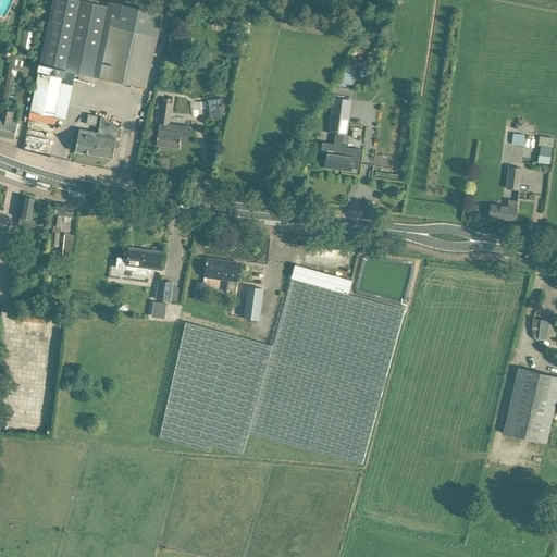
[(146,89),(162,13),(109,2),(108,7),(77,0),(53,0),(32,108),(29,119),(54,124),(66,72),(146,89)]
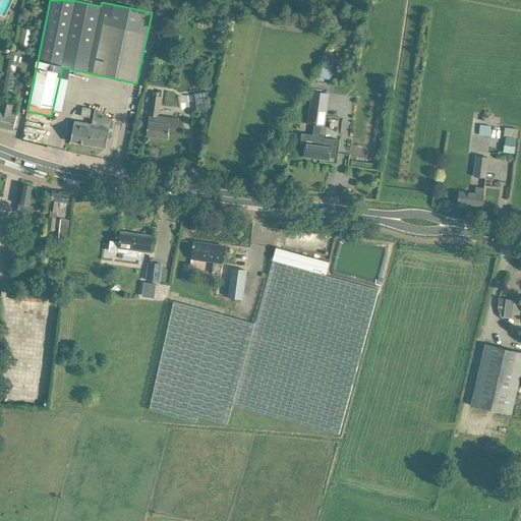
[(219,18),(215,29),(220,31),(224,20),(219,18)]
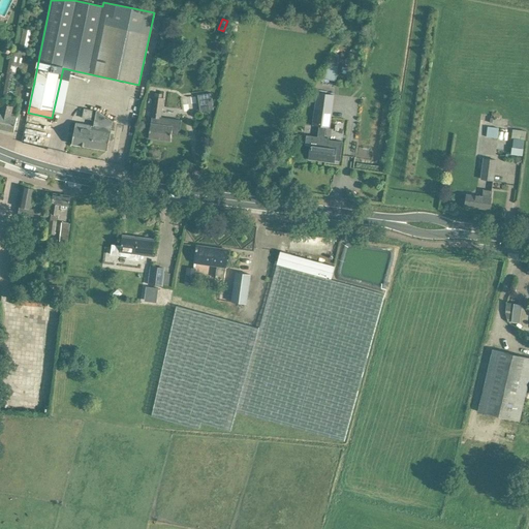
[(34,31),(23,29),(20,48),(30,50),(34,31)]
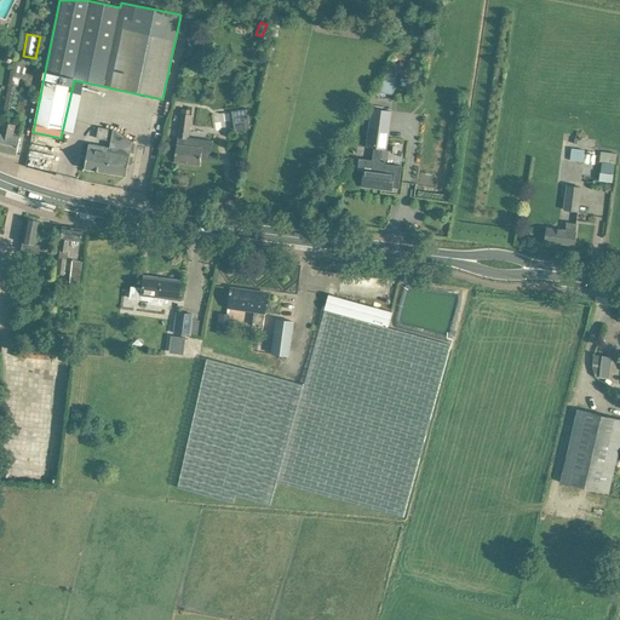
[(13,76),(11,90),(17,91),(19,79),(26,80),(30,62),(18,58),(13,76)]
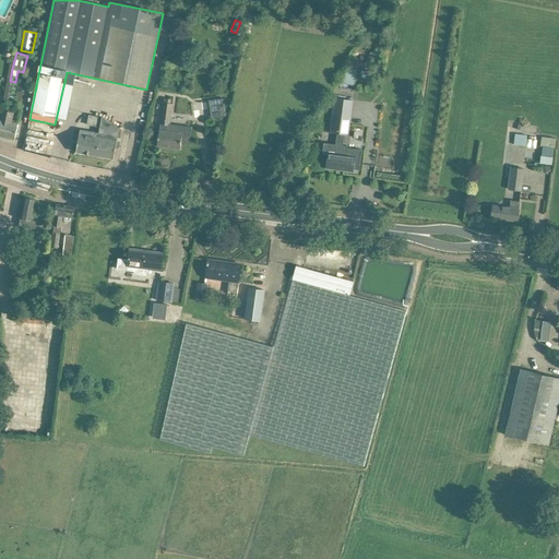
[(340,83),(355,85),(357,70),(347,68),(340,83)]
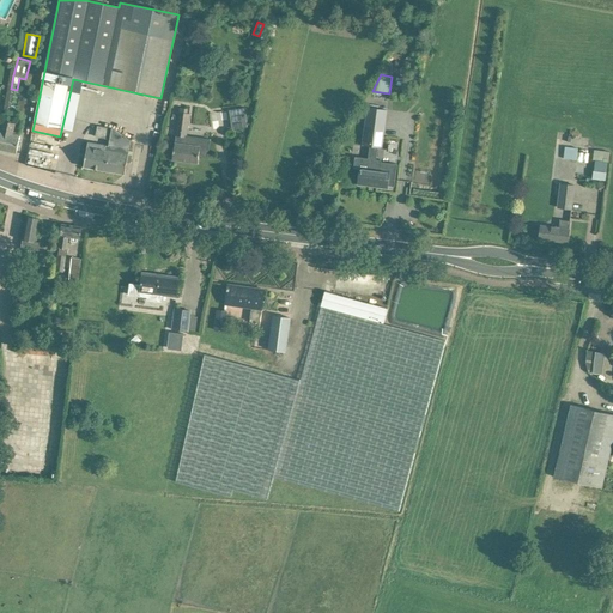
[(206,104),(220,105),(222,95),(207,93),(206,104)]
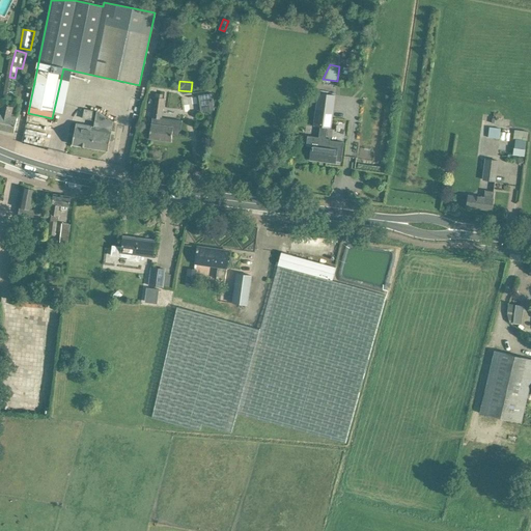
[(205,94),(198,95),(199,100),(200,112),(214,110),(212,93),(205,94)]
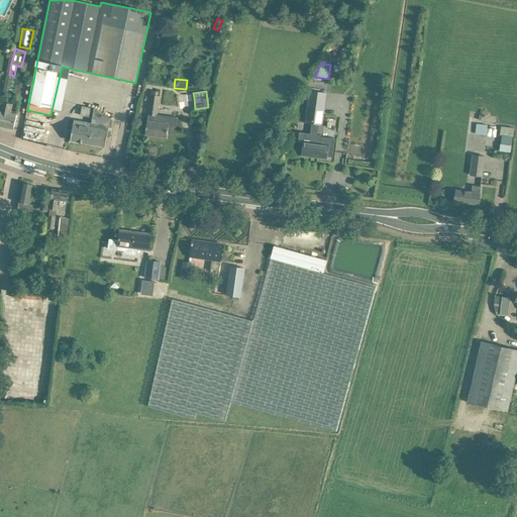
[(303,142),(303,145),(301,156),(310,158),(311,156),(318,157),(318,159),(327,160),(327,158),(331,158),(332,159),(334,139),(322,137),(322,135),(316,134),(318,124),(322,125),(326,93),(310,91),(306,122),(312,123),(310,133),(300,132),(298,142),(299,142),(299,141),(303,142)]
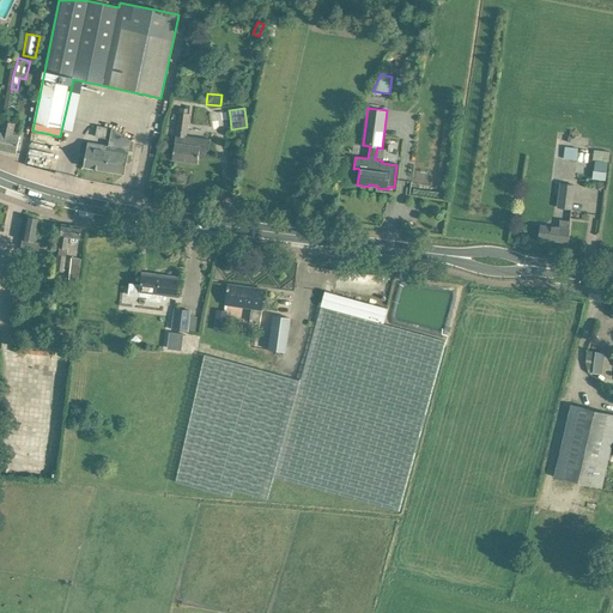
[(174,147),(173,159),(198,163),(199,156),(208,157),(211,140),(190,138),(187,137),(189,114),(178,113),(176,137),(175,144),(174,147)]
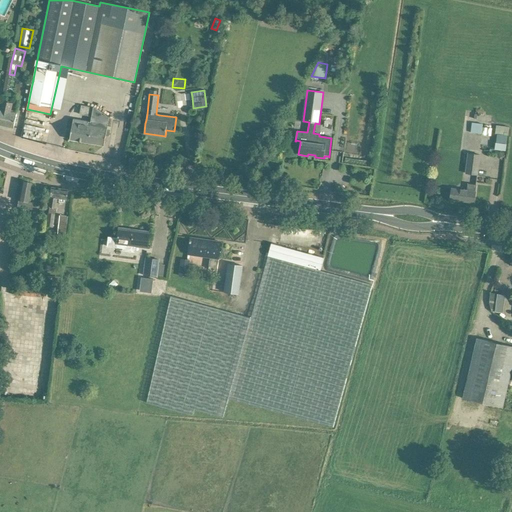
[(1,110),(0,112),(0,124),(14,128),(17,113),(10,112),(12,104),(2,102),(1,110)]
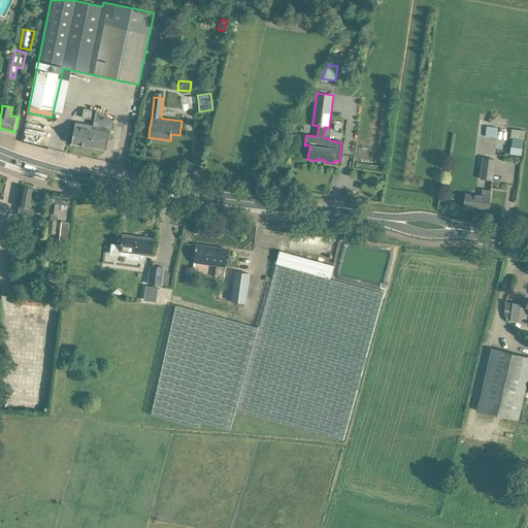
[(111,129),(112,121),(96,110),(96,111),(84,108),(83,119),(95,121),(94,126),(75,123),(71,143),(107,151),(109,140),(112,141),(113,134),(110,133),(111,129)]
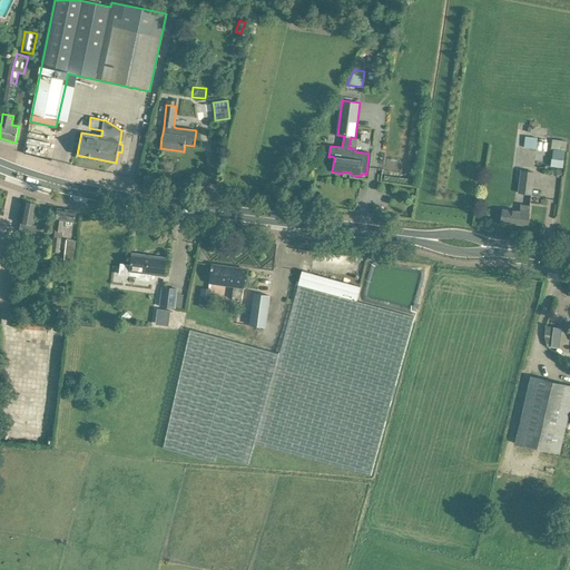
[(56,130),(29,124),(28,130),(55,136),(56,130)]
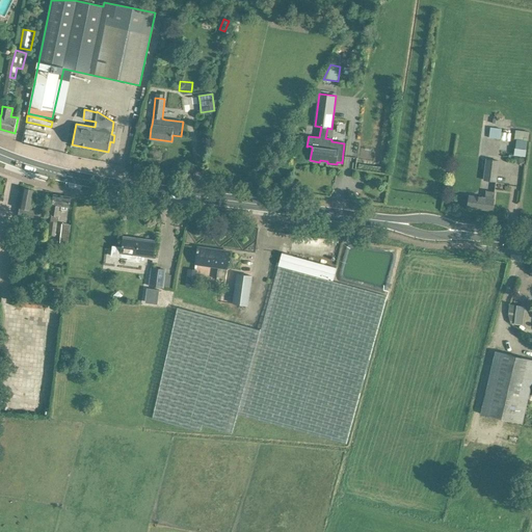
[(501,130),(490,128),(489,138),(500,139),(501,130)]
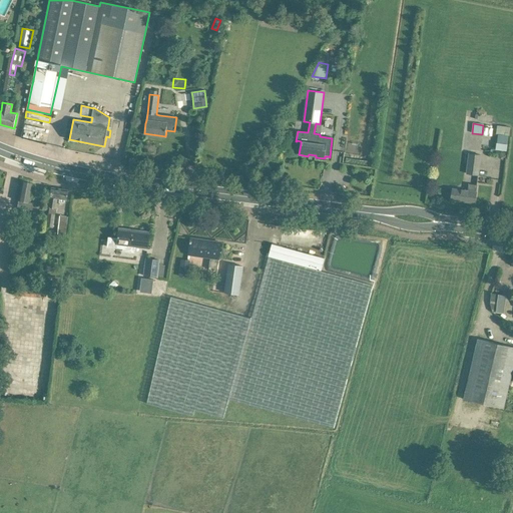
[(496,135),(498,135),(498,143),(508,145),(508,136),(510,127),(497,126),(496,135)]
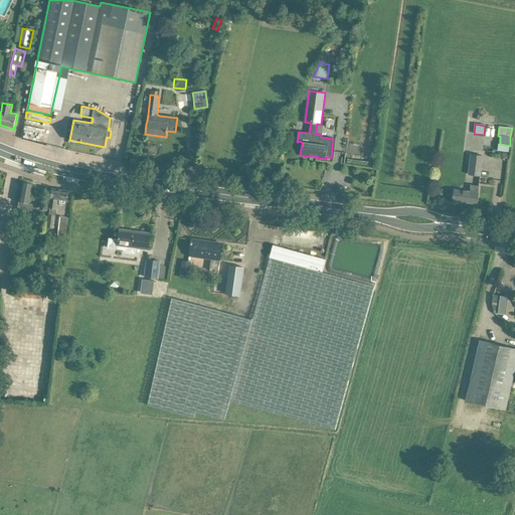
[(483,156),(471,155),(468,175),(480,176),(483,156)]
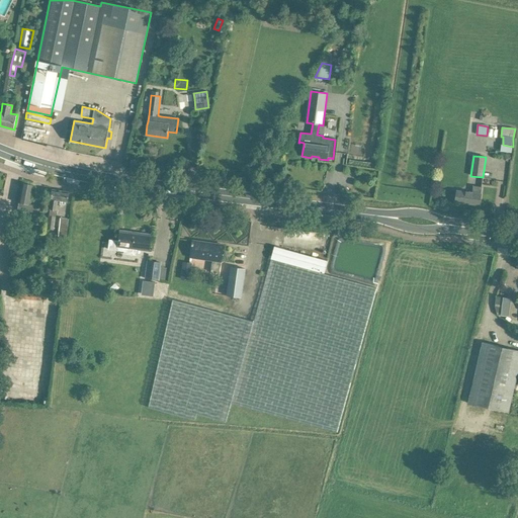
[(27,204),(29,195),(31,185),(22,183),(16,210),(17,211),(14,224),(16,225),(15,226),(16,227),(15,232),(22,234),(26,210),(31,211),(33,205),(27,204)]
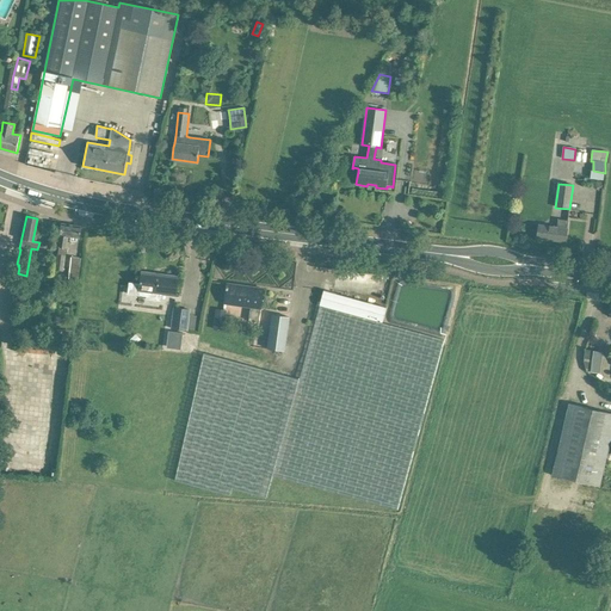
[(539,224),(539,226),(537,238),(566,241),(567,229),(568,221),(559,220),(557,227),(539,224)]
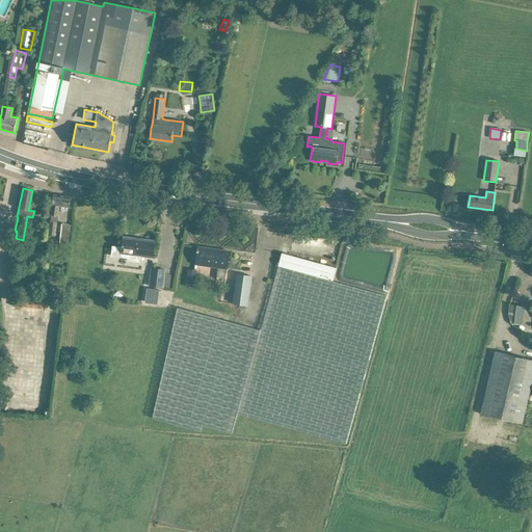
[(52,194),(51,205),(49,215),(51,215),(50,222),(49,222),(47,235),(55,236),(56,219),(58,206),(68,208),(70,196),(52,194)]
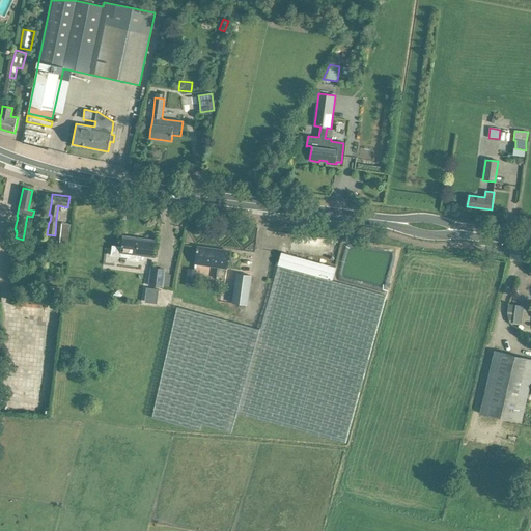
[(70,225),(63,224),(61,224),(59,243),(67,244),(70,225)]
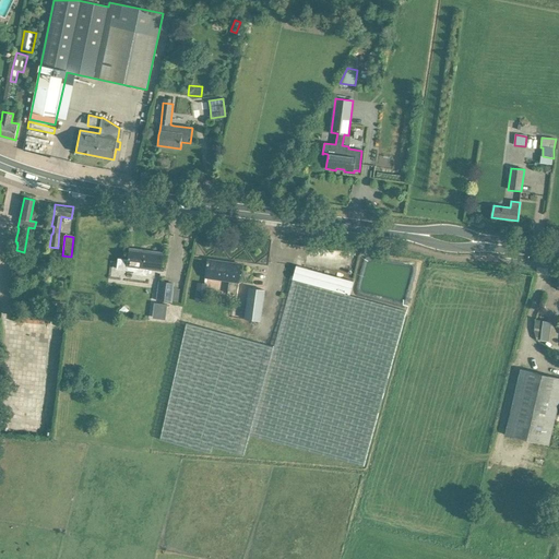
[(130,249),(129,260),(118,259),(117,270),(134,272),(134,274),(149,276),(149,270),(161,271),(163,253),(146,251),(146,252),(142,251),(130,249)]
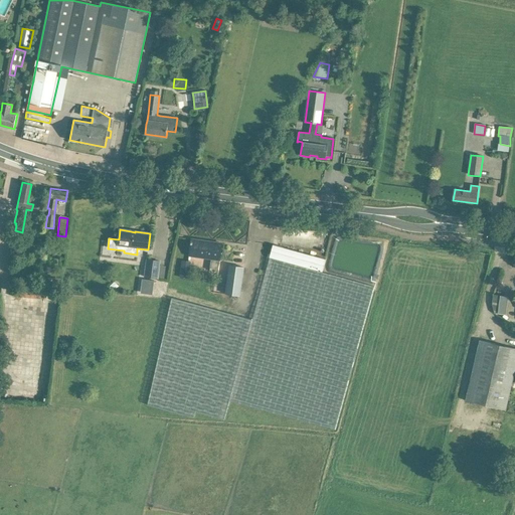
[(191,239),(190,249),(189,255),(211,259),(209,271),(218,272),(222,243),(191,239)]
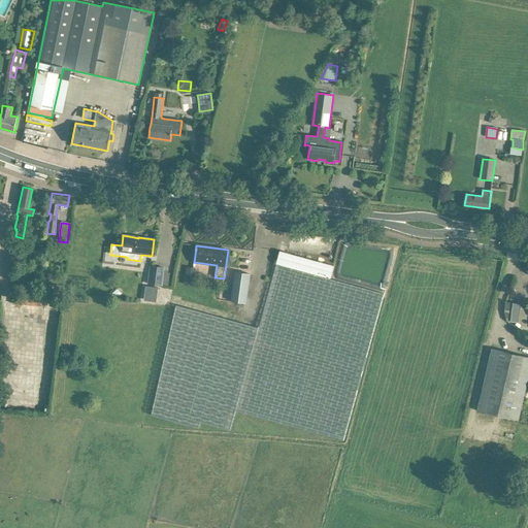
[(343,440),(381,303),(384,293),(330,278),(333,265),(279,251),(259,328),(176,305),(151,415),(199,428),(201,422),(230,430),(236,410),(343,440)]
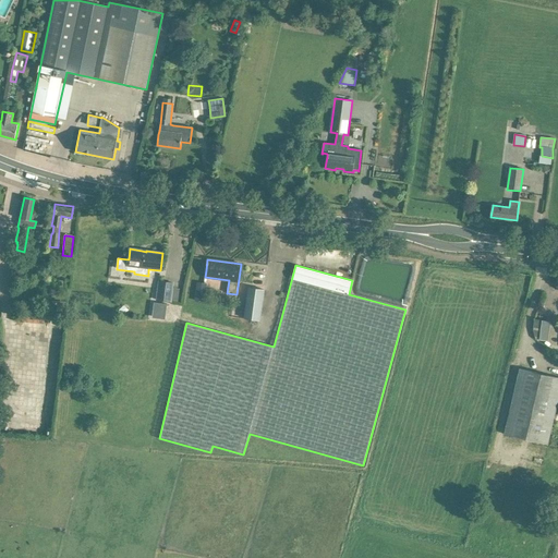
[(159,281),(156,301),(171,303),(173,283),(159,281)]
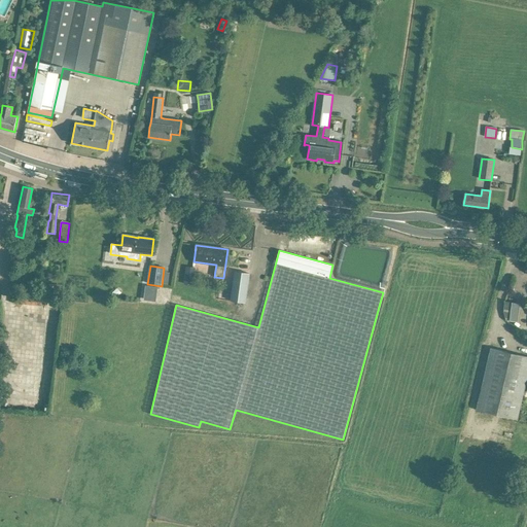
[(235,272),(234,281),(231,301),(245,303),(248,283),(249,274),(235,272)]
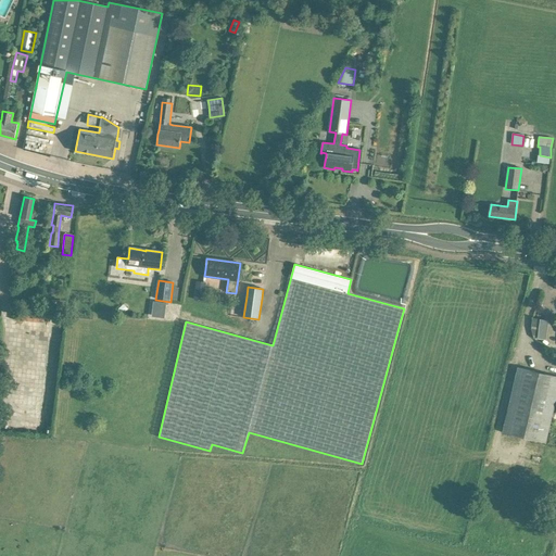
[(64,301),(61,301),(51,300),(50,311),(63,312),(64,301)]
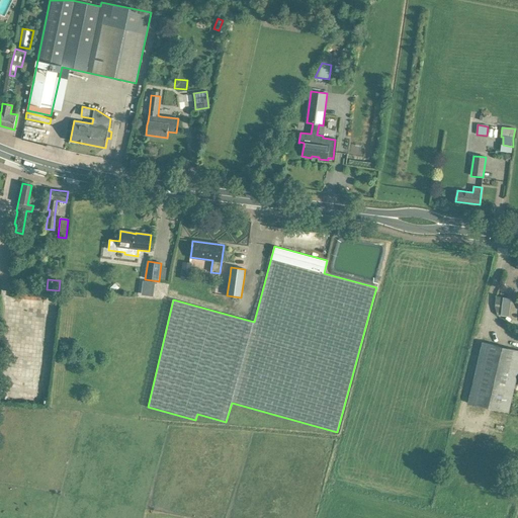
[(517,350),(483,342),(481,352),(468,403),(508,413),(517,370),(517,350)]
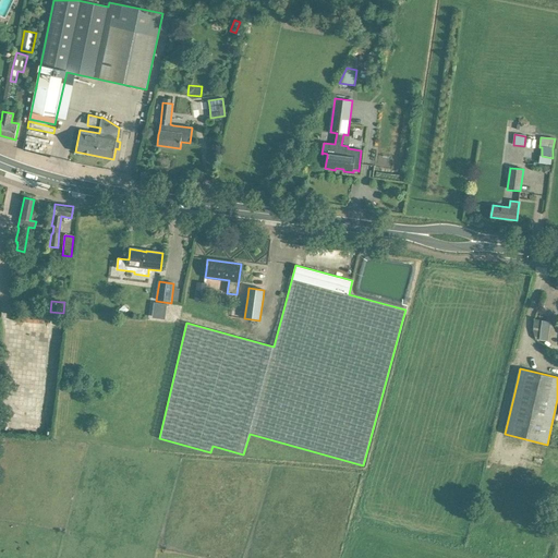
[(48,428),(48,419),(20,419),(20,428),(48,428)]
